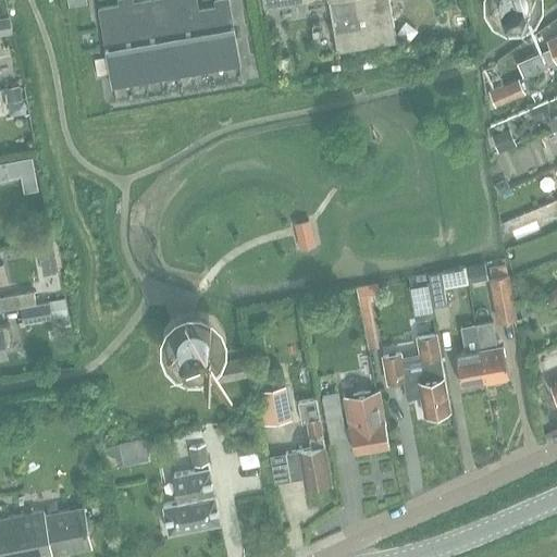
[(112,86),(238,64),(226,0),(214,0),(215,8),(196,11),(194,0),(149,0),(131,3),(130,0),(118,0),(119,5),(99,9),(107,56),(94,58),(97,75),(110,73),(112,86)]
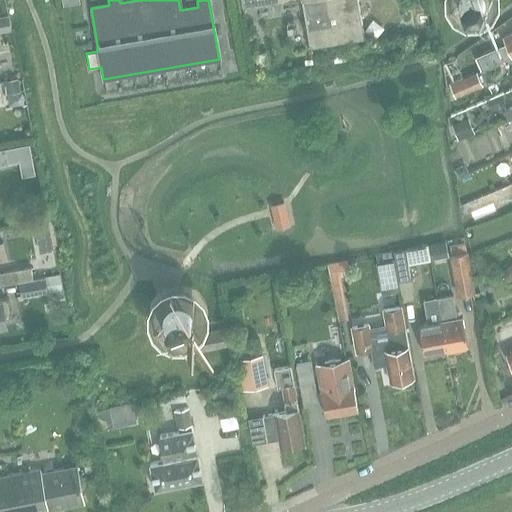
[(356,0),(240,0),(242,10),(299,0),(301,0),(310,48),(363,39),(356,0)]
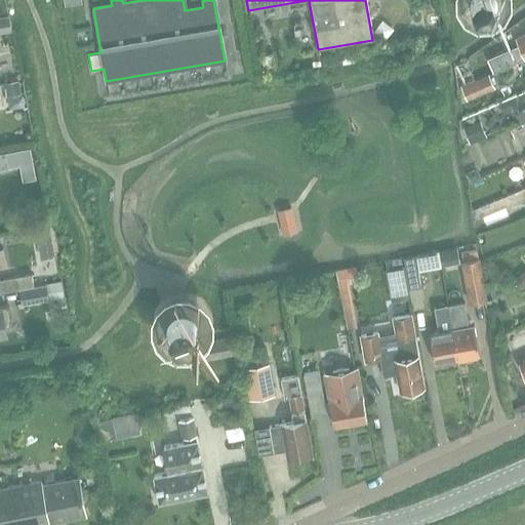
[(466,0),(467,0),(467,3),(468,6),(469,8),(470,11),(472,13),(474,14),(477,16),(479,16),(482,17),(484,17),(487,16),(490,16),(492,14),(494,13),(496,11),(498,8),(499,6),(499,3),(499,0),(466,0)]
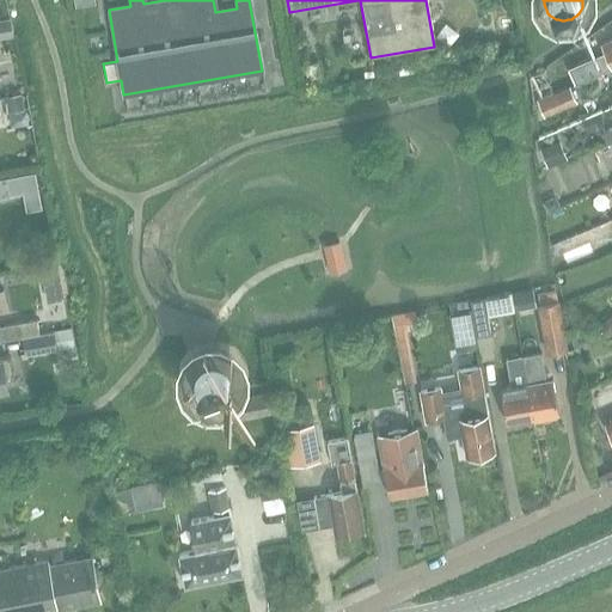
[(0,19),(32,16),(30,1),(0,6),(0,19)]
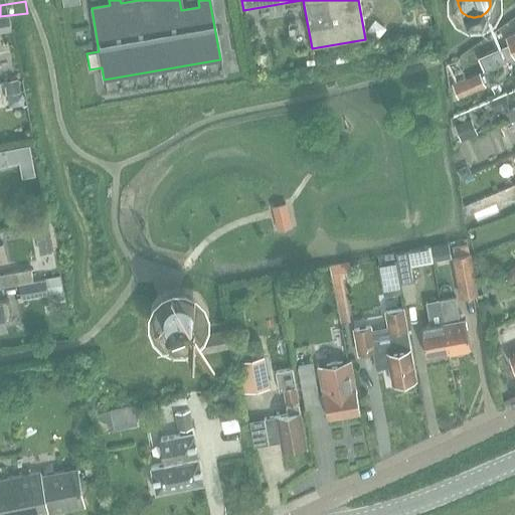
[(0,32),(10,30),(7,17),(0,18),(0,32)]
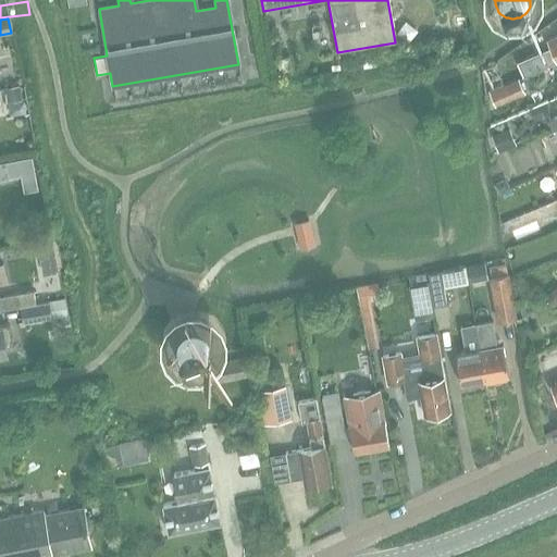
[(406,22),(396,33),(408,42),(418,31),(406,22)]
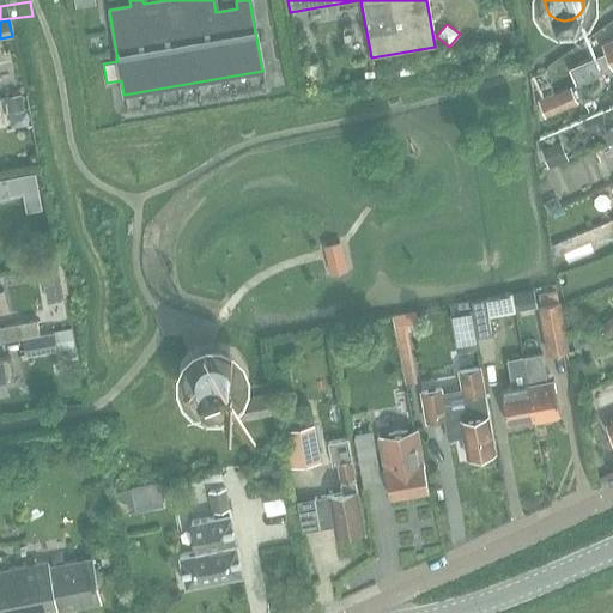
[(612,66),(612,37),(602,42),(607,52),(569,68),(575,83),(612,66)]
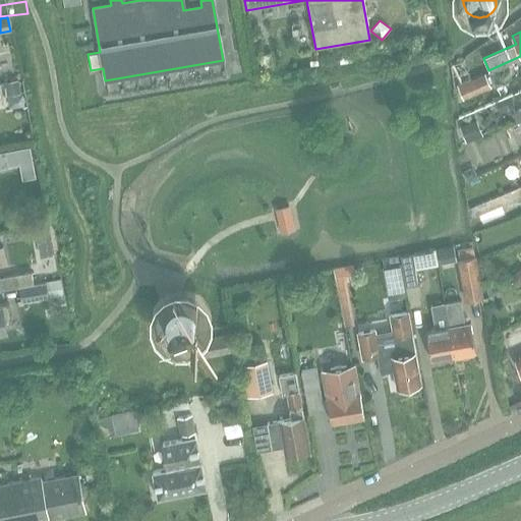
[(272,54),(259,55),(262,68),(274,66),(272,54)]
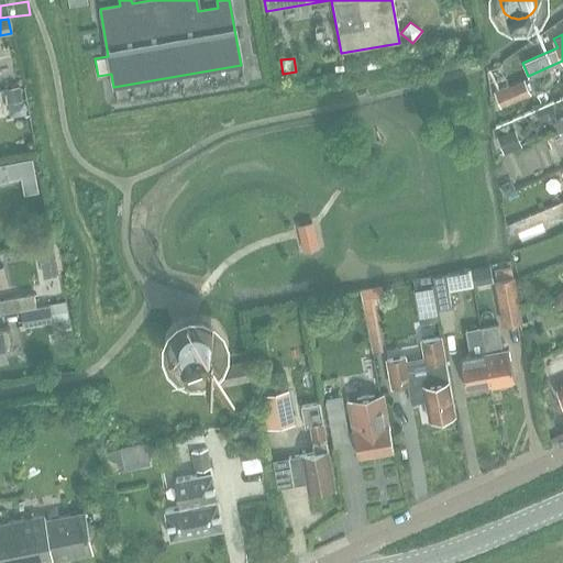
[(503,77),(490,83),(494,89),(506,84),(503,77)]
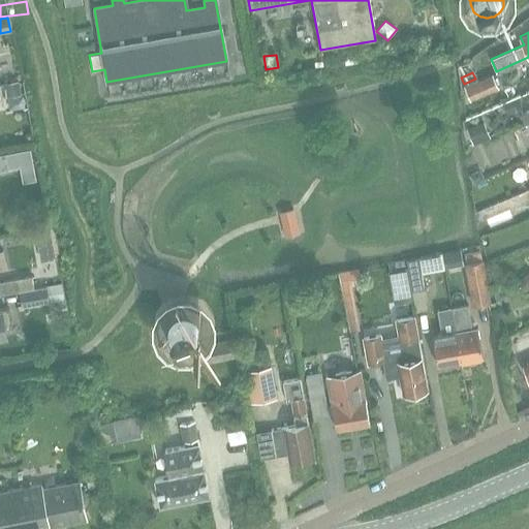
[(470,100),(499,88),(492,72),(464,85),(470,100)]
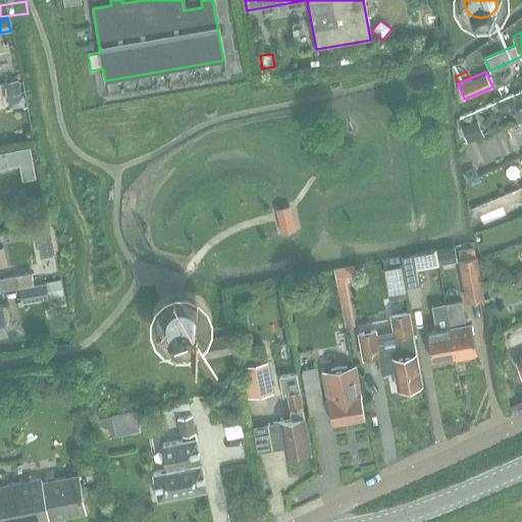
[(21,79),(24,92),(39,90),(37,76),(21,79)]
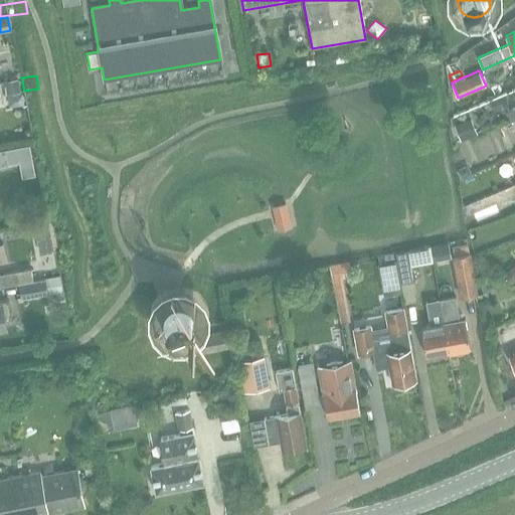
[(18,78),(2,81),(5,95),(20,92),(18,78)]
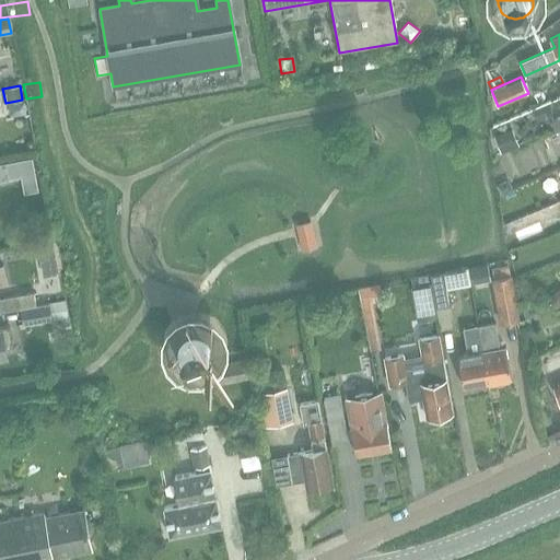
[(550,102),(533,109),(535,115),(551,108),(550,102)]
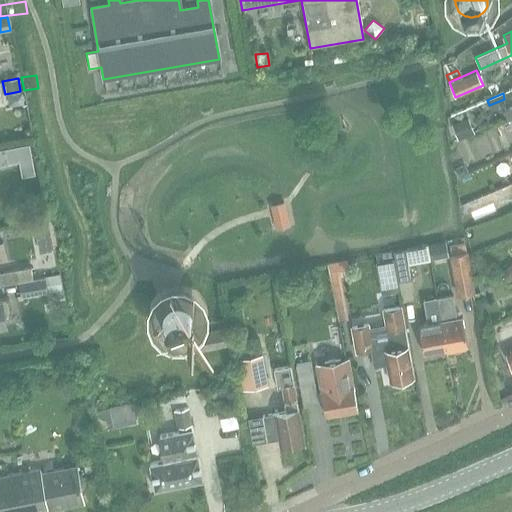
[(502,122),(511,117),(511,107),(498,113),(502,122)]
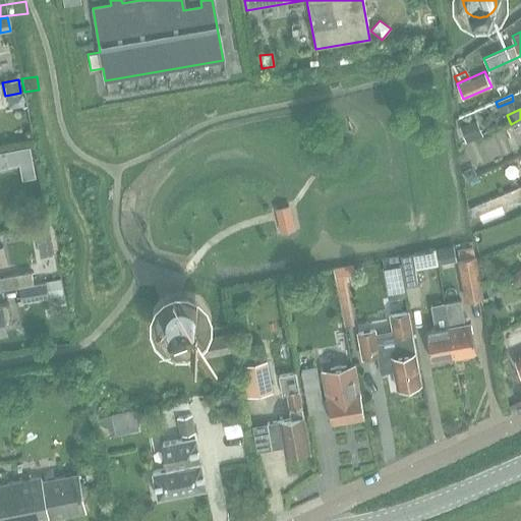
[(475,120),(460,126),(467,142),(481,136),(475,120)]
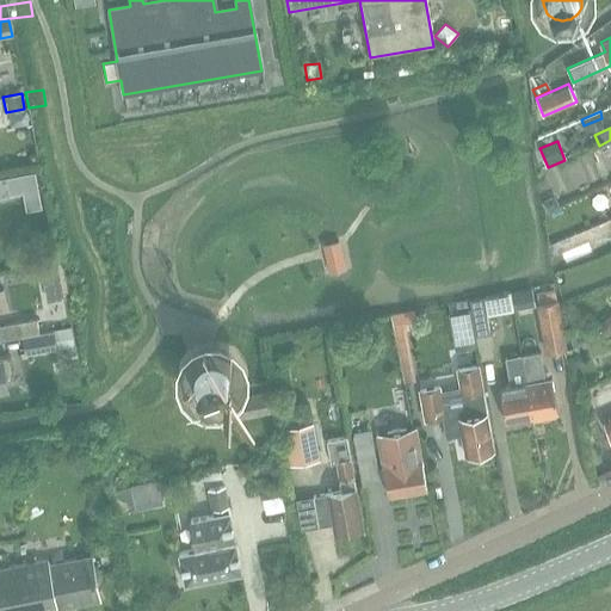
[(0,158),(0,178),(28,176),(25,155),(0,158)]
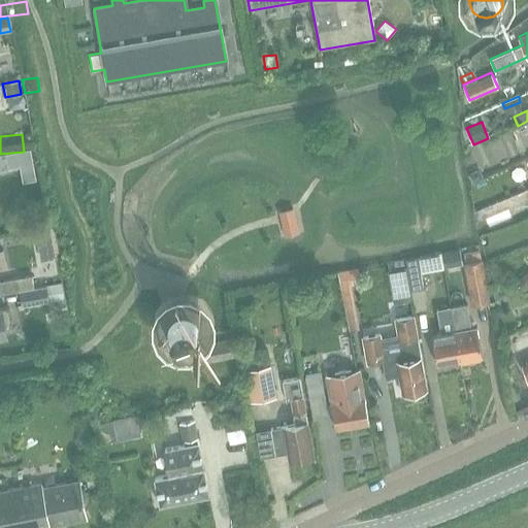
[(29,151),(15,154),(19,168),(31,165),(29,151)]
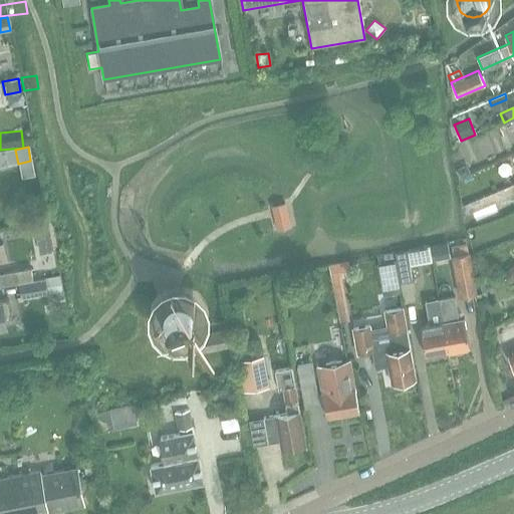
[(467,163),(457,168),(461,176),(471,172),(467,163)]
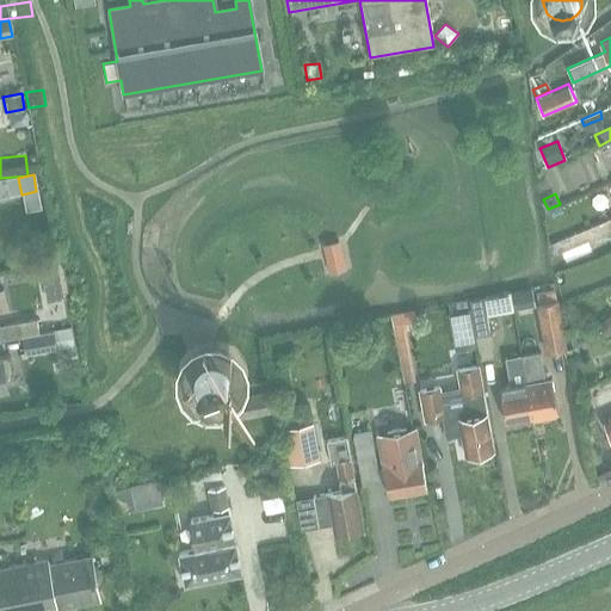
[(588,242),(562,253),(567,266),(593,255),(588,242)]
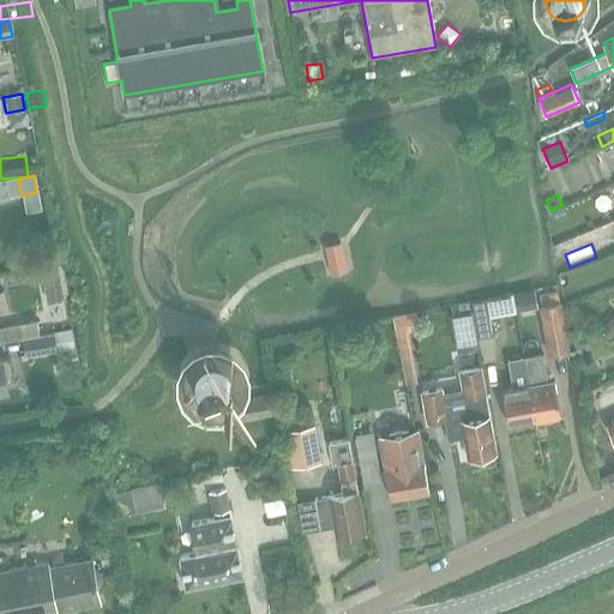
[(56,264),(40,266),(43,284),(60,281),(58,266),(56,264)]
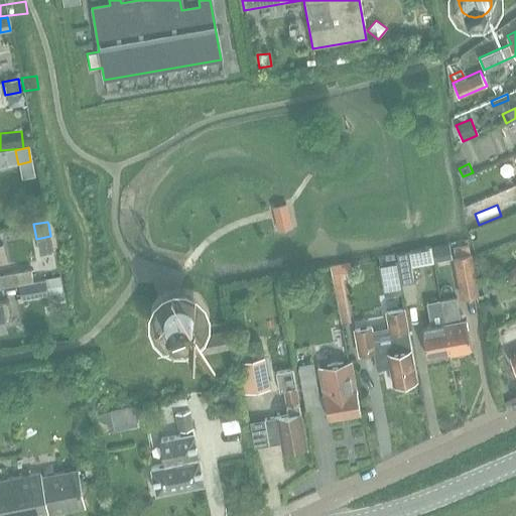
[(428,230),(431,251),(452,247),(448,227),(428,230)]
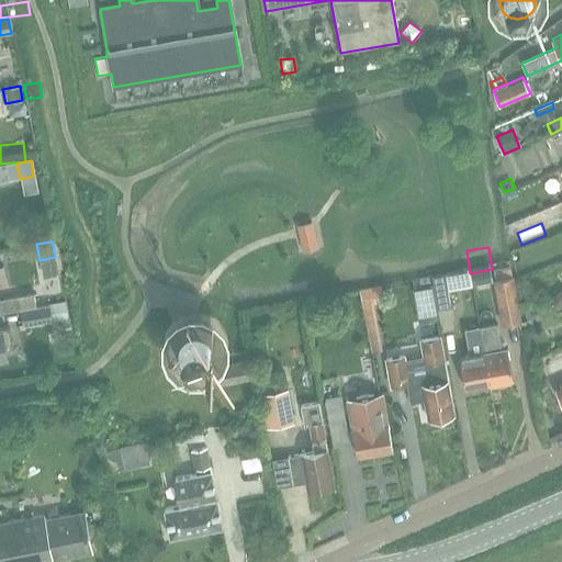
[(512,254),(521,301),(541,296),(531,249),(512,254)]
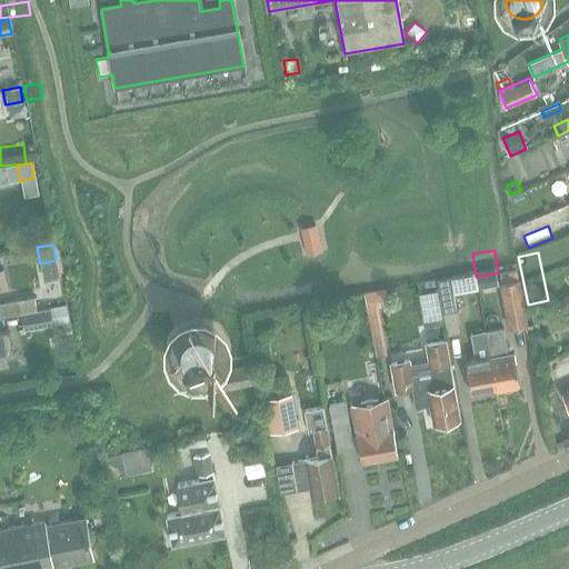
[(517,280),(515,269),(499,272),(501,282),(500,282),(508,328),(526,325),(517,280)]
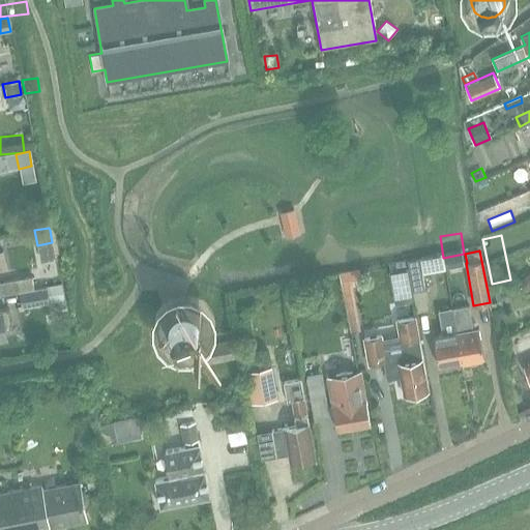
[(429,289),(421,258),(410,261),(416,292),(429,289)]
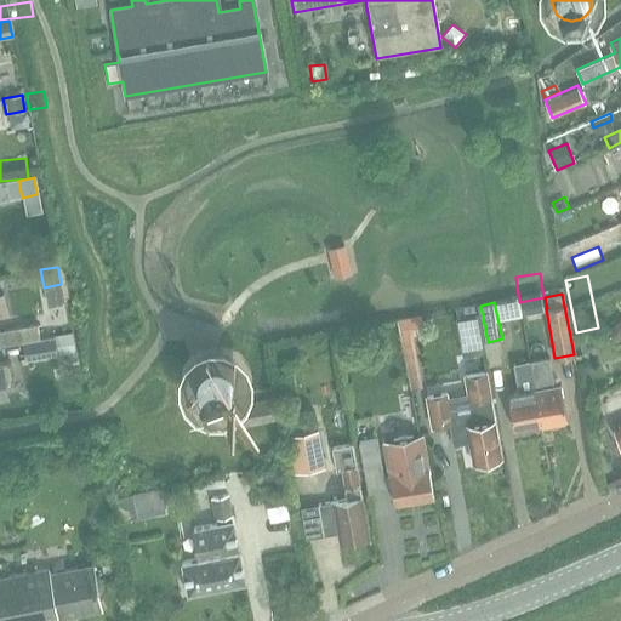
[(507,335),(545,330),(542,314),(505,319),(507,335)]
